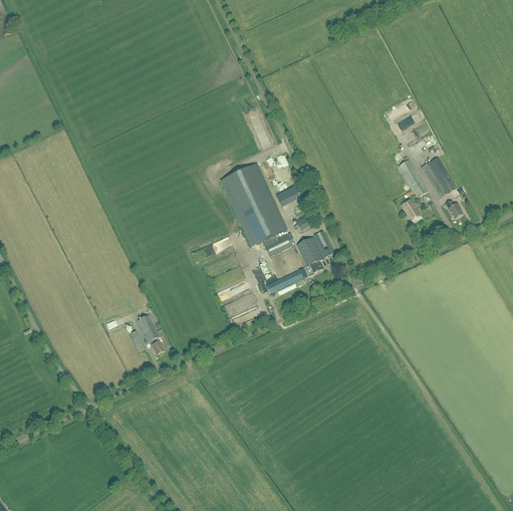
[(408,146),(413,153),(420,148),(415,141),(408,146)]
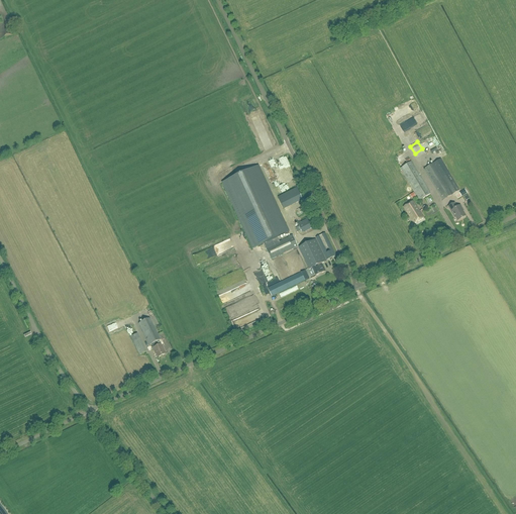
[(271,165),(276,181),(271,183),(272,187),(273,186),(275,190),(277,189),(276,185),(285,182),(283,176),(289,174),(287,169),(289,168),(286,157),(276,161),(277,163),(271,165)]
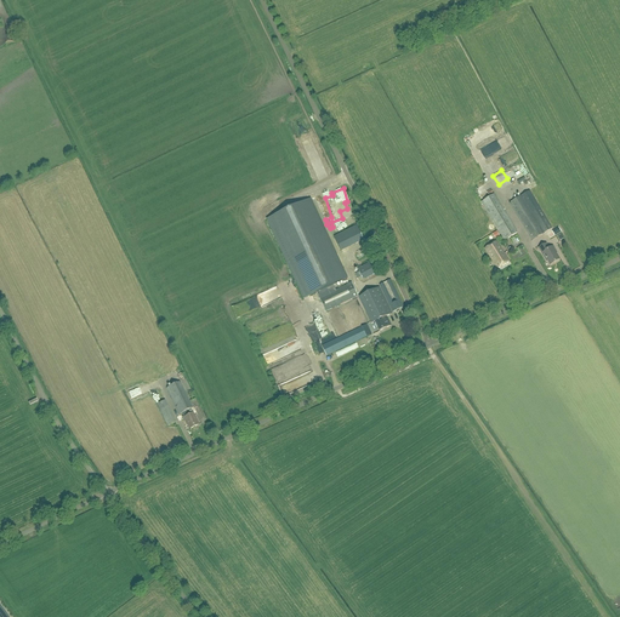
[(530,238),(545,229),(551,226),(529,188),(522,192),(508,200),(530,238)]
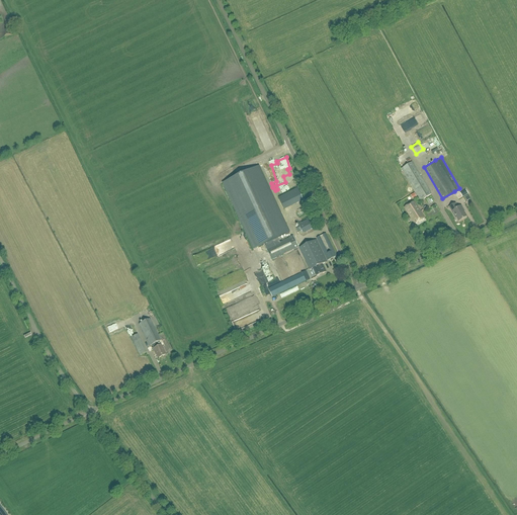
[(420,198),(430,192),(411,160),(401,167),(420,198)]
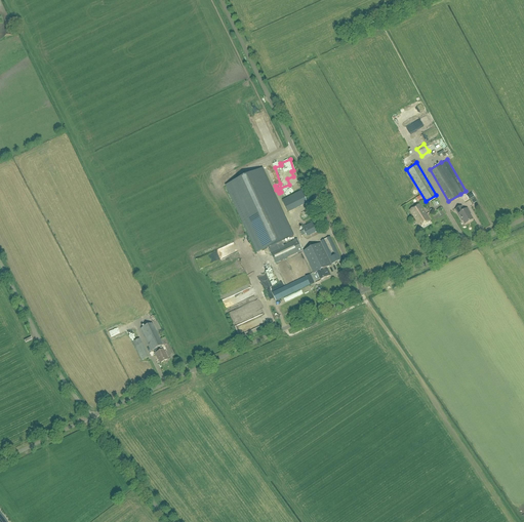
[(262,166),(224,184),(255,251),(267,245),(274,262),(301,248),(296,237),(283,243),(281,239),(293,233),(262,166)]
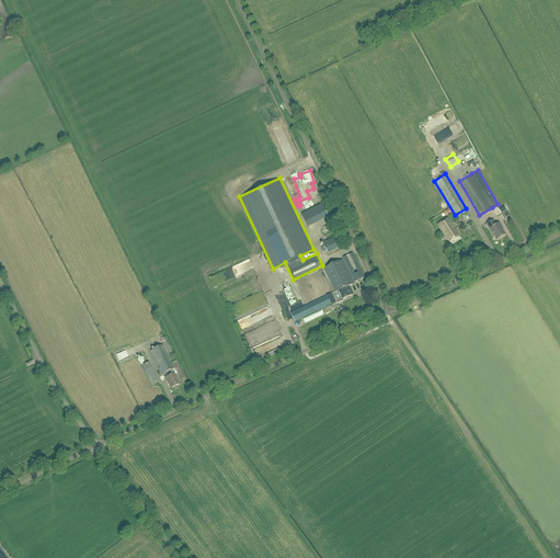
[(321,202),(300,212),(307,225),(328,215),(321,202)]
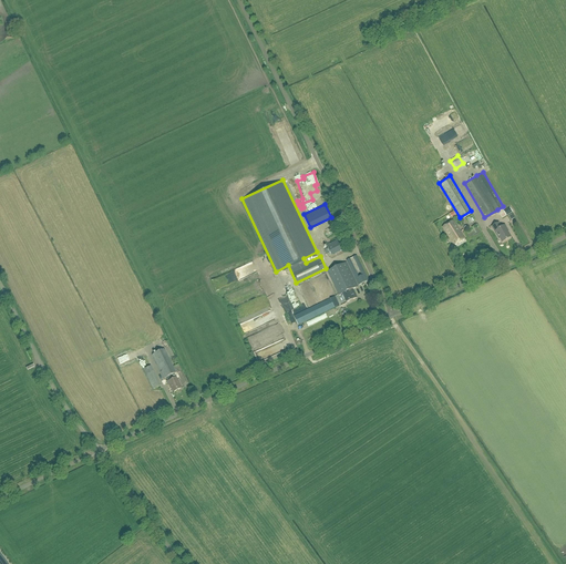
[(453,243),(463,236),(452,218),(442,224),(453,243)]
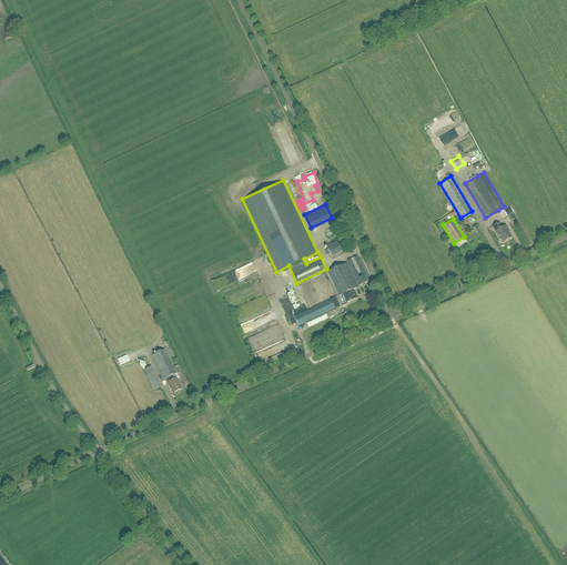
[(502,225),(498,221),(492,225),(498,238),(499,236),(502,241),(510,235),(506,229),(507,228),(504,223),(502,225)]
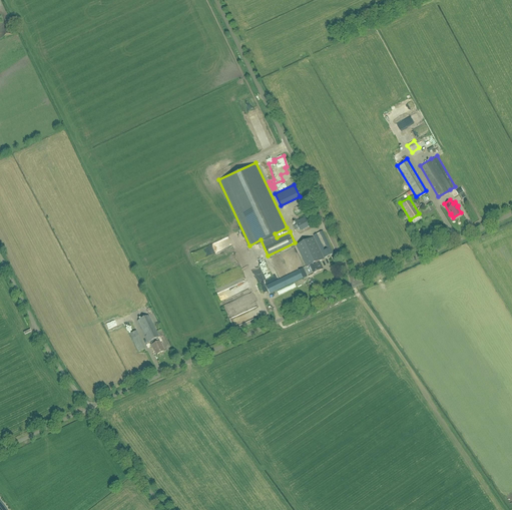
[(309,212),(295,219),(299,228),(314,221),(309,212)]
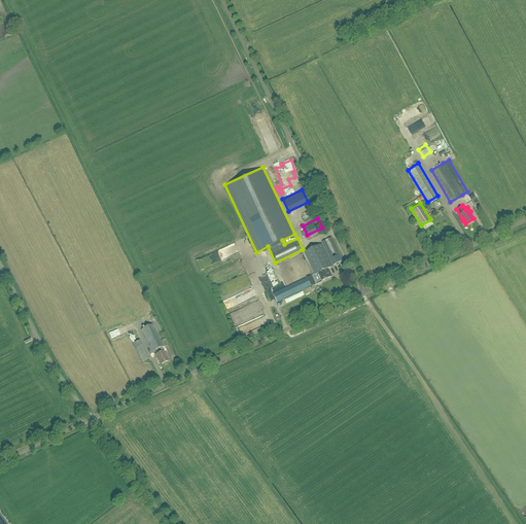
[(342,258),(330,235),(327,237),(336,253),(332,255),(324,238),(321,240),(331,263),(342,258)]
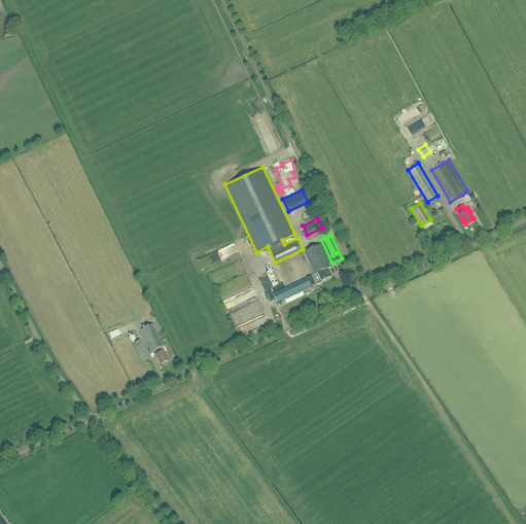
[(331,265),(320,242),(304,250),(314,273),(317,271),(321,279),(326,276),(330,274),(327,267),(331,265)]
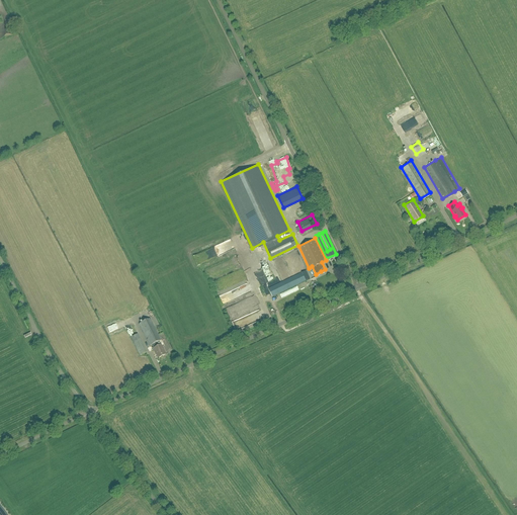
[(206,262),(208,271),(219,268),(217,259),(206,262)]
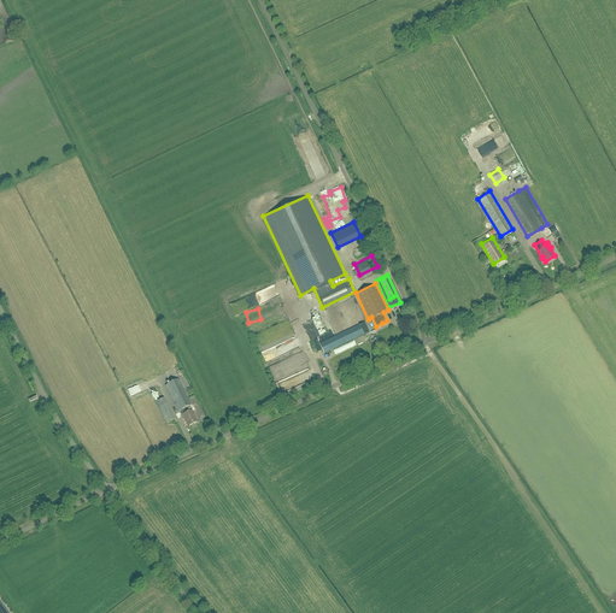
[(529,311),(523,314),(529,323),(535,318),(529,311)]
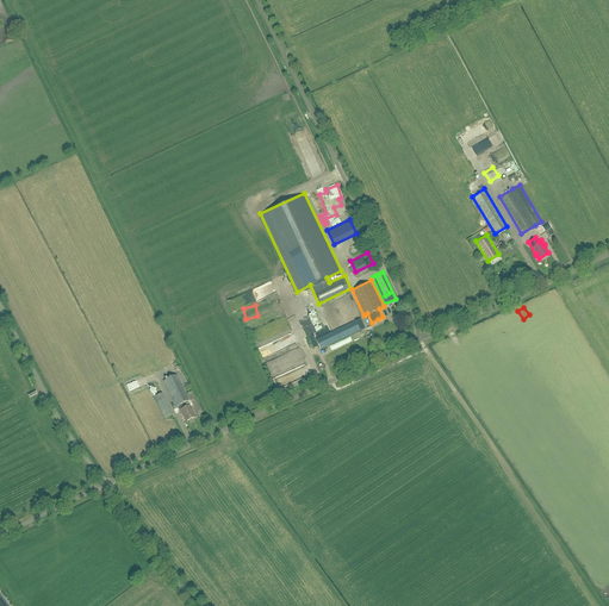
[(258,325),(260,335),(286,325),(283,317),(258,325)]
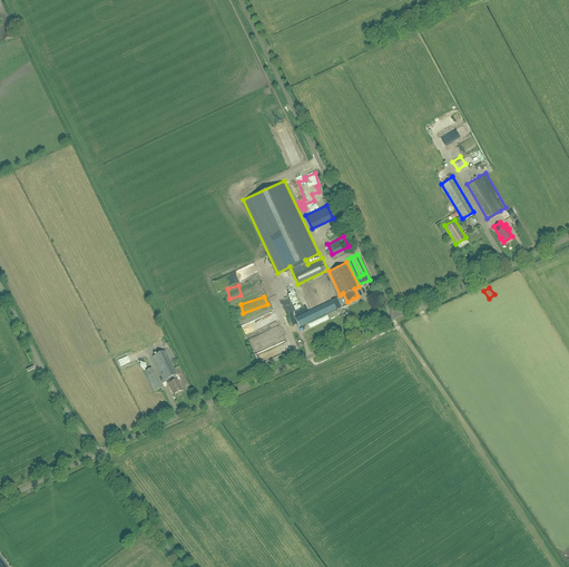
[(335,308),(331,297),(294,315),(298,324),(335,308)]
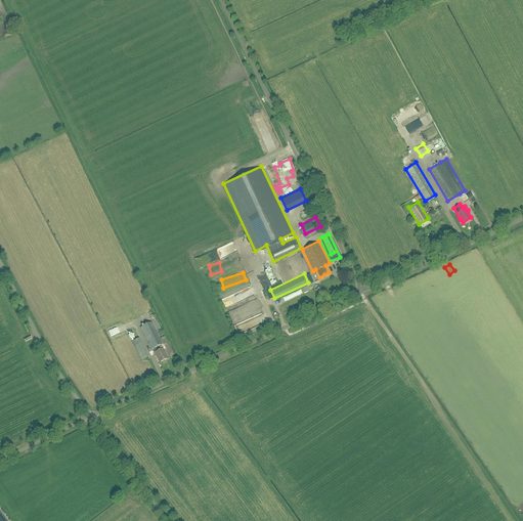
[(255,296),(230,308),(233,315),(258,302),(255,296)]
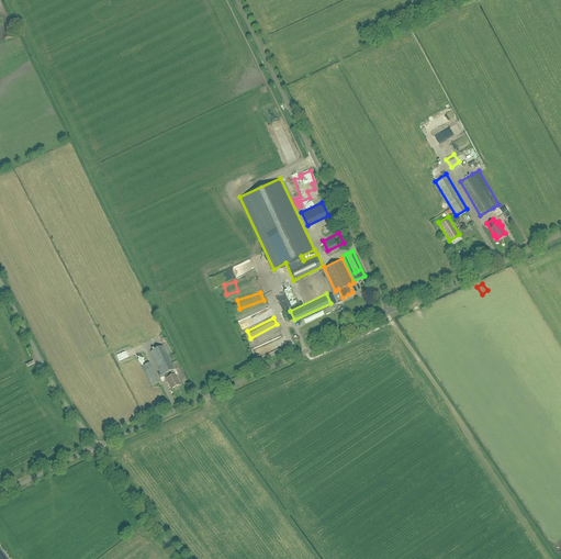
[(172,371),(171,368),(172,367),(161,343),(149,349),(161,372),(163,372),(165,376),(170,387),(178,382),(176,377),(177,376),(176,373),(175,375),(172,371)]
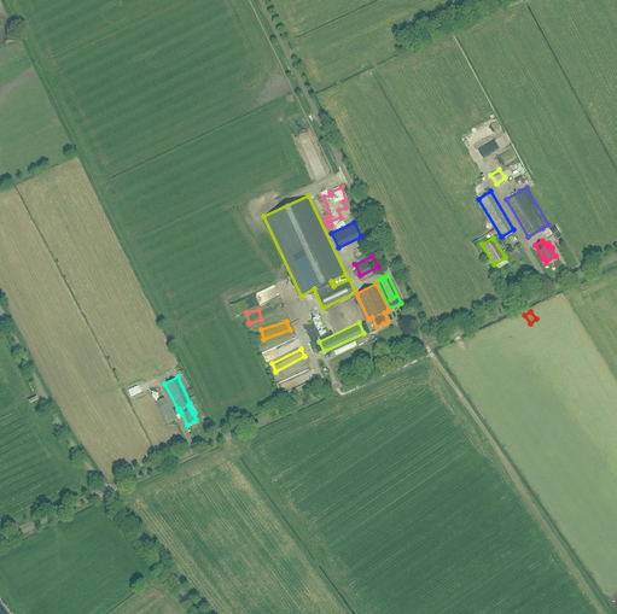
[(164,421),(173,417),(162,396),(155,399),(164,421)]
